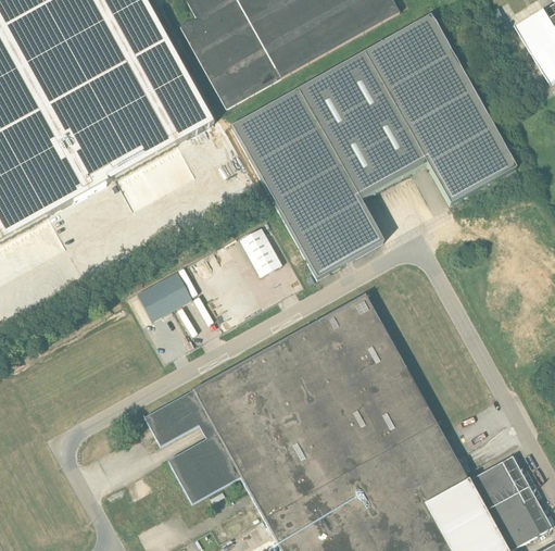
[(0,0),(0,240),(214,122),(147,0),(0,0)]
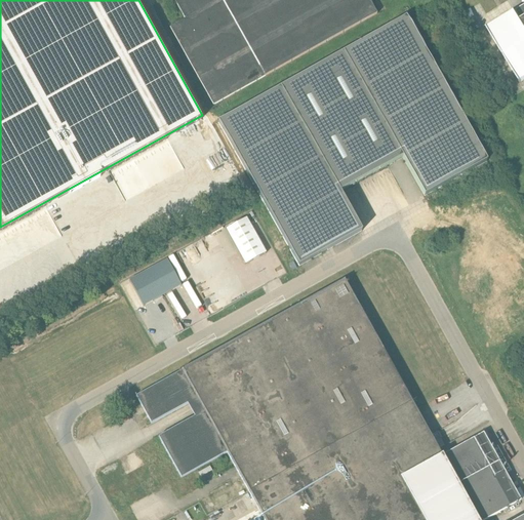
[(177,0),(186,14),(170,23),(214,101),(378,9),(372,0),(177,0)]
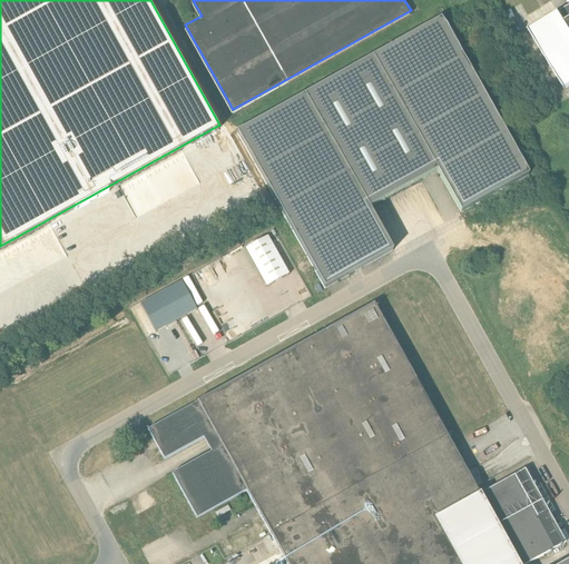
[(568,26),(558,9),(529,27),(565,83),(568,81),(568,26)]
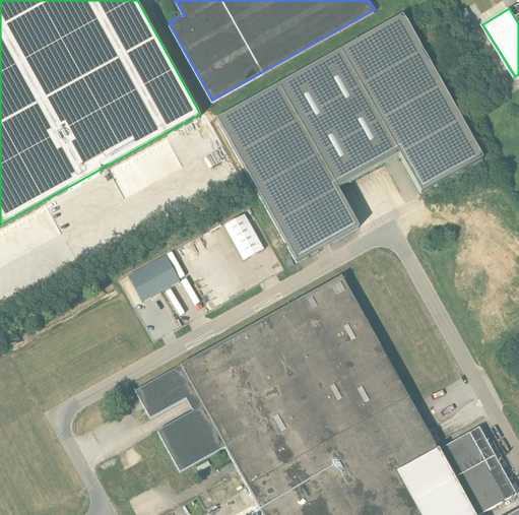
[(483,155),(403,11),(217,116),(298,259),(360,224),(338,186),(400,151),(422,190),(483,155)]
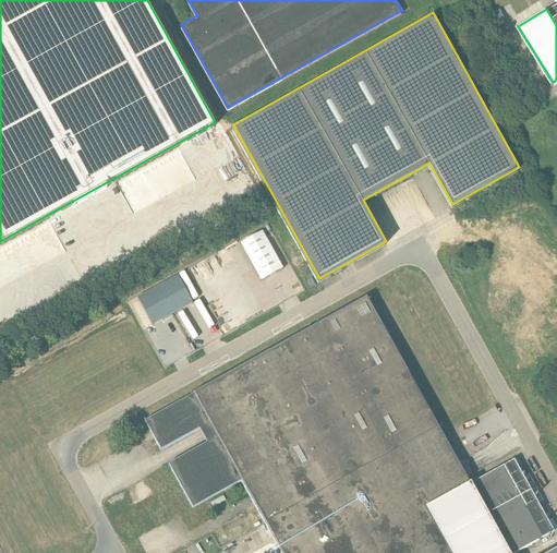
[(451,239),(469,229),(462,218),(445,227),(451,239)]
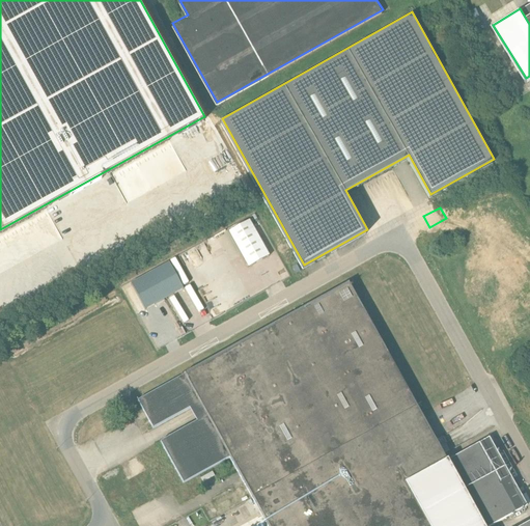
[(229,226),(249,261),(270,250),(250,215),(229,226)]
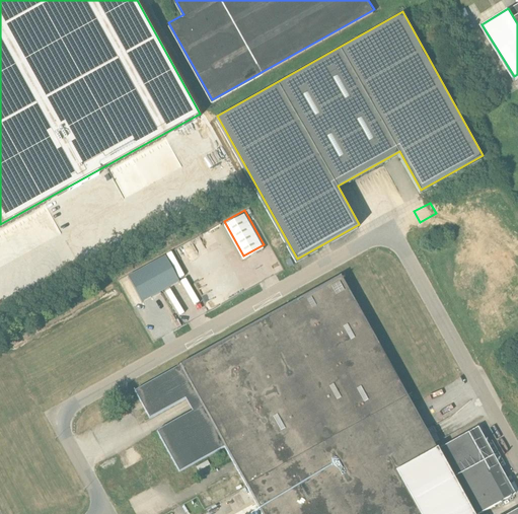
[(143,298),(180,278),(166,252),(129,273),(143,298)]
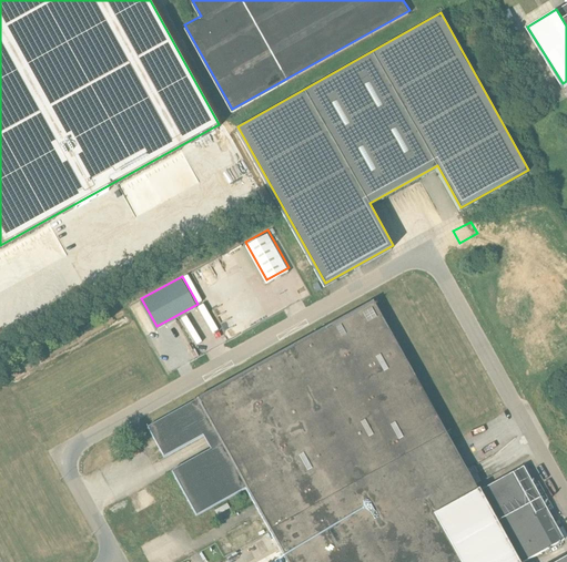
[(254,498),(289,561),(345,561),(347,561),(479,488),(423,385),(374,298),(148,423),(165,453),(214,426),(222,440),(172,467),(198,511),(246,484),(254,498)]
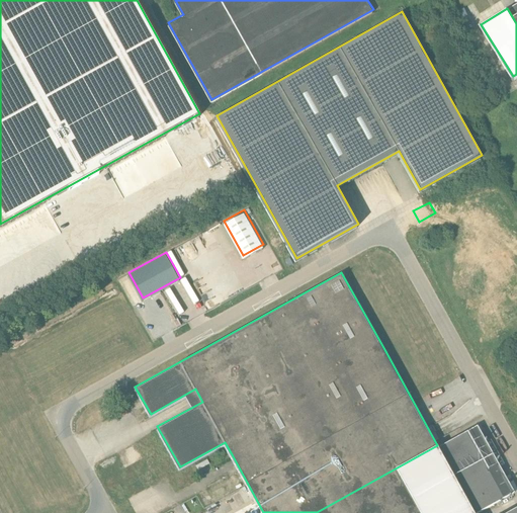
[(317,512),(315,512),(516,512),(516,506),(505,512),(475,512),(475,511),(514,489),(478,423),(437,445),(317,512)]
